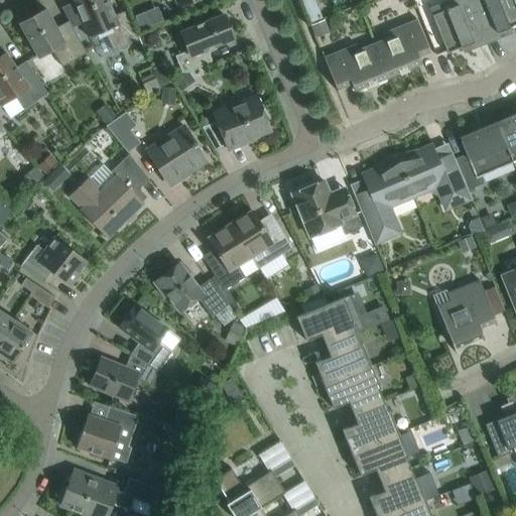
[(72,0),(89,38),(105,31),(113,51),(138,40),(125,11),(114,16),(107,0),(72,0)]
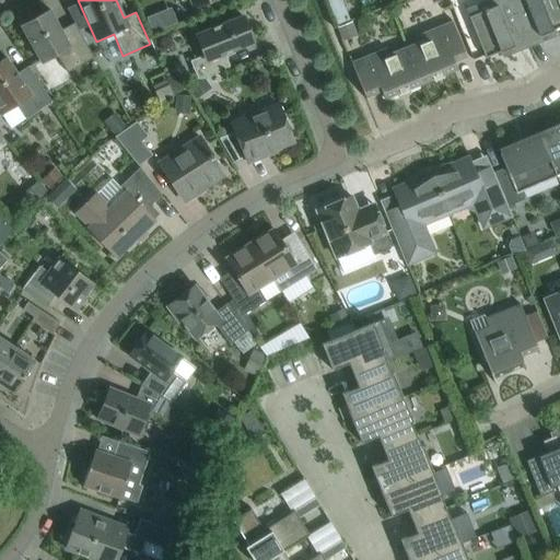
[(528,45),(509,0),(487,0),(490,8),(487,10),(486,8),(482,9),(483,11),(468,16),(485,58),(501,51),(500,49),(506,47),(508,49),(513,47),(514,50),(528,45)]
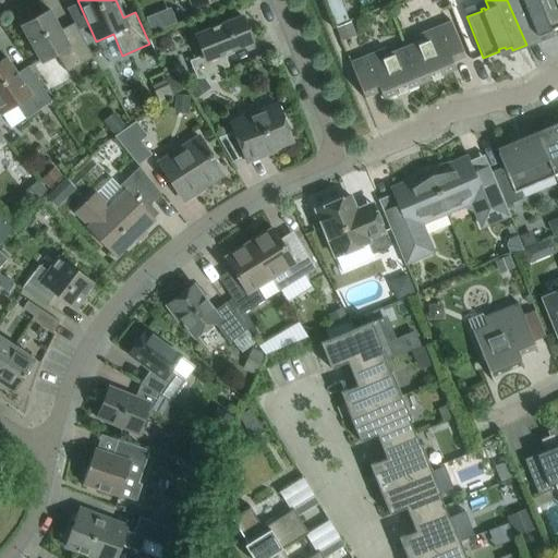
[(507,0),(526,45),(540,39),(538,35),(543,34),(543,32),(548,28),(549,31),(557,27),(557,7),(555,0),(507,0)]
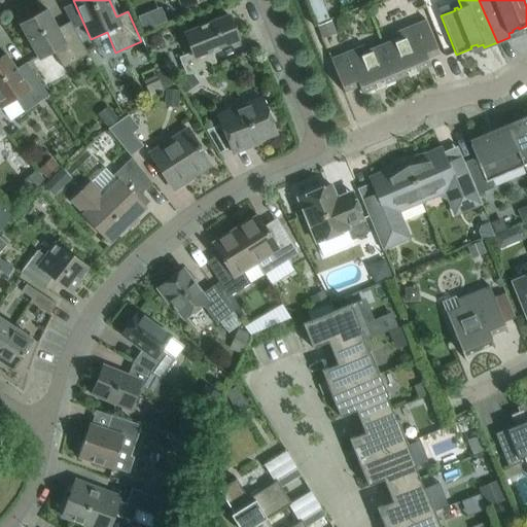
[(63,68),(88,55),(73,27),(61,34),(46,9),(20,24),(38,59),(54,50),(63,68)]
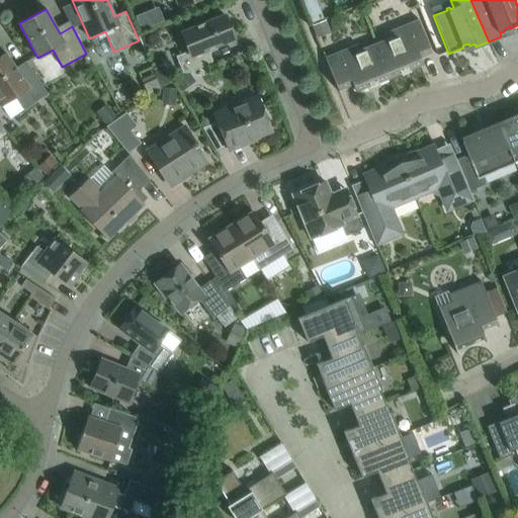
[(224,14),(181,32),(188,51),(175,56),(182,73),(212,61),(207,50),(234,39),(224,14)]
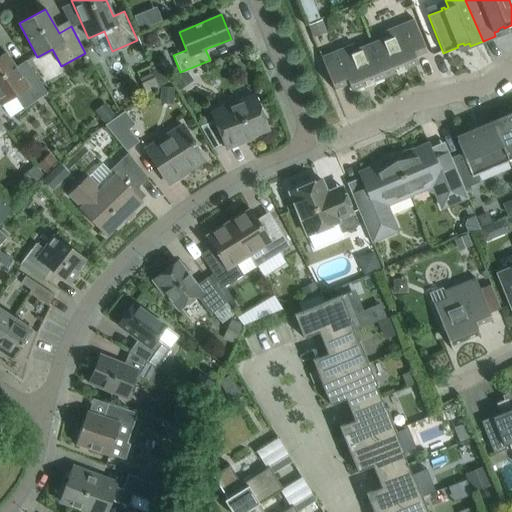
[(387,37),(371,44),(386,80),(385,77),(417,64),(418,67),(419,66),(415,56),(425,52),(426,55),(427,54),(412,18),(411,19),(412,20),(385,32),(387,37)]
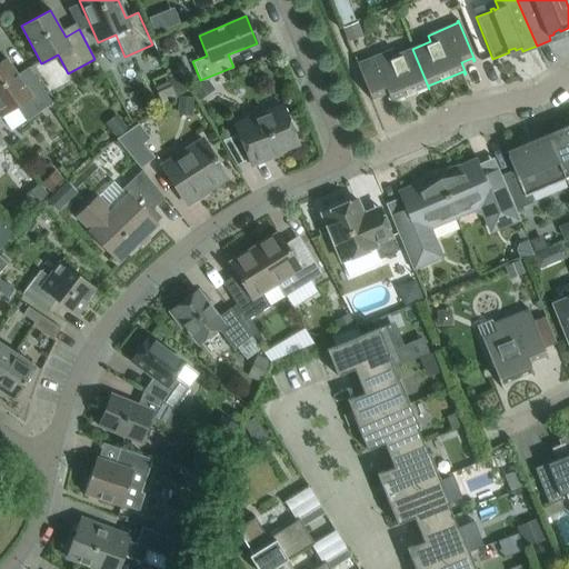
[(429,89),(412,49),(395,56),(391,50),(358,63),(357,62),(356,62),(372,102),(371,99),(387,92),(391,103),(392,103),(391,100),(427,86),(428,89),(429,89)]
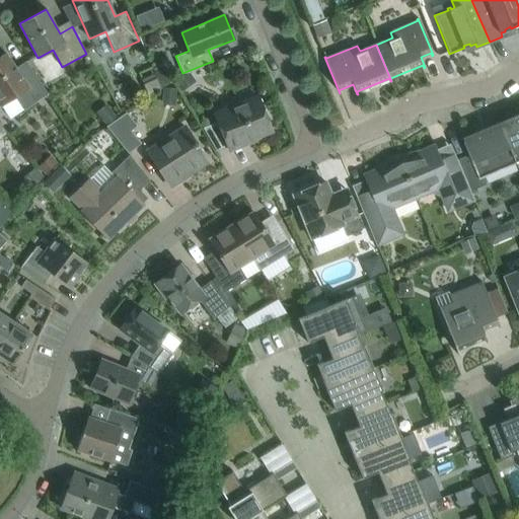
[(0,105),(14,96),(23,110),(48,94),(29,68),(19,74),(5,54),(0,57),(0,105)]
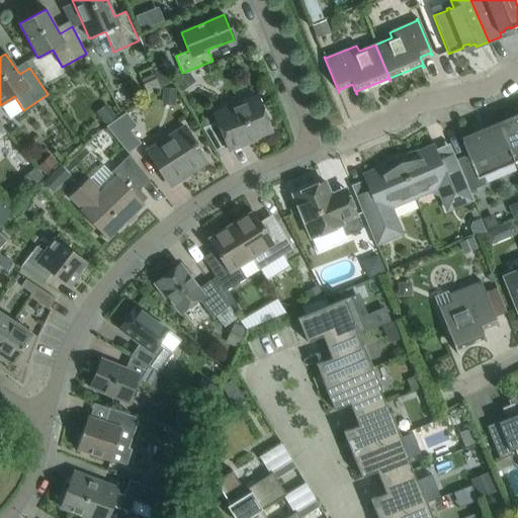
[(160,87),(156,78),(143,84),(148,96),(160,87)]
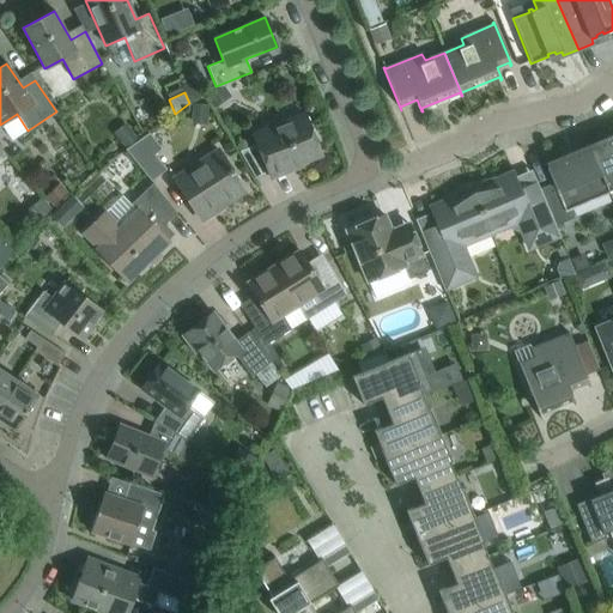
[(253,135),(271,177),(287,170),(287,168),(321,155),(304,115),(253,135)]
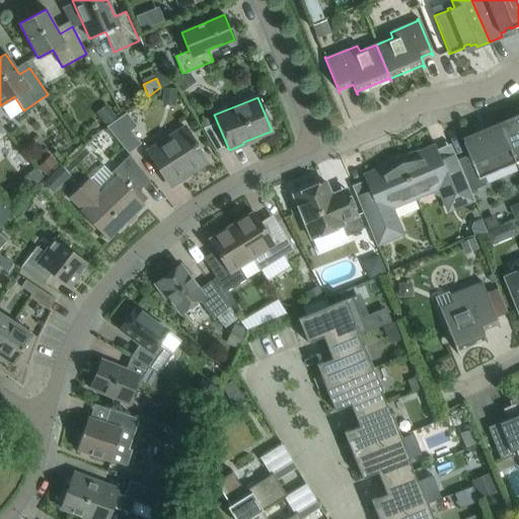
[(137,126),(126,114),(106,127),(129,153),(141,144),(130,131),(137,126)]
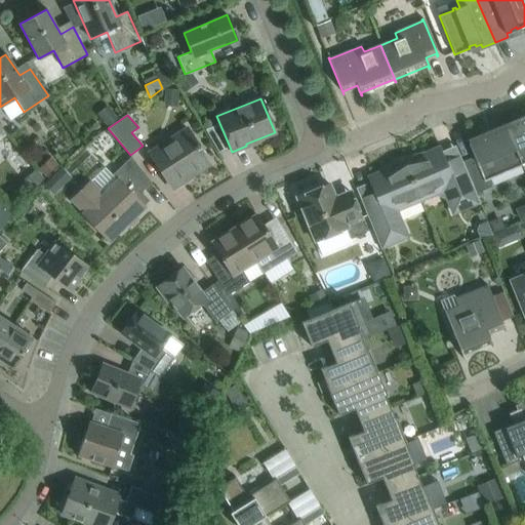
[(524,119),(524,120),(506,127),(505,124),(503,124),(521,166),(524,163),(524,119)]
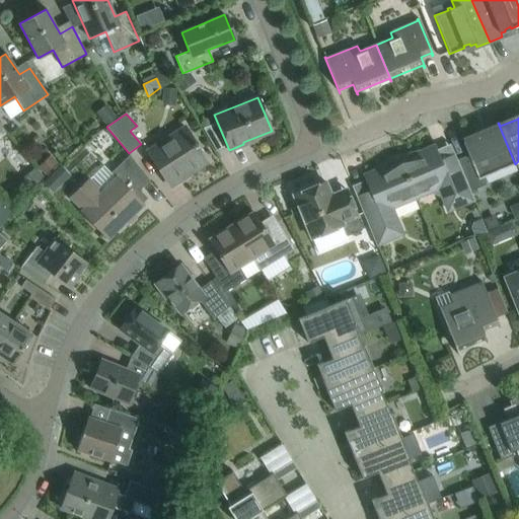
[(515,164),(498,123),(499,127),(462,142),(467,155),(455,160),(457,164),(469,192),(486,184),(483,177),(515,164)]
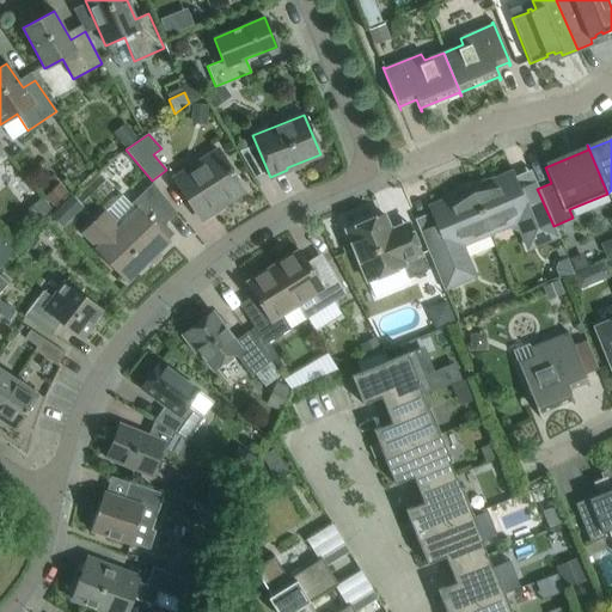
[(218,150),(173,178),(201,220),(202,219),(201,219),(215,209),(213,204),(222,199),(226,203),(243,191),(243,193),(244,191),(218,150)]
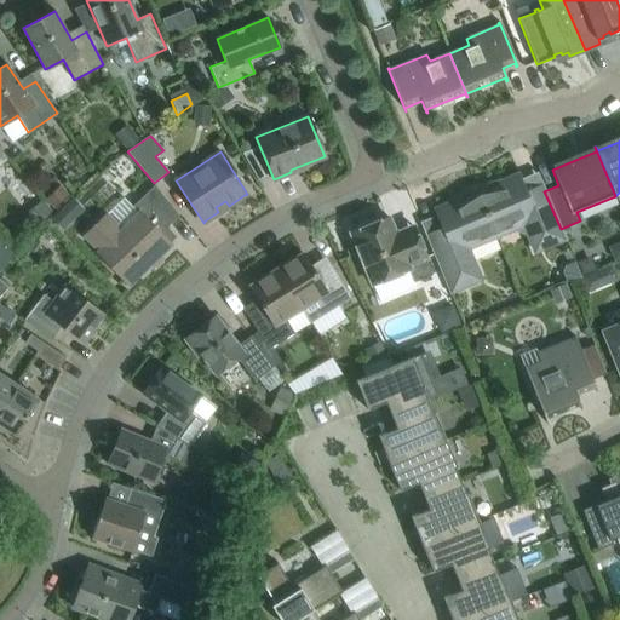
[(530,202),(521,179),(518,176),(501,183),(500,181),(476,187),(475,187),(495,235),(514,228),(515,229),(524,233),(527,233),(532,244),(544,239),(547,246),(564,239),(564,241),(566,240),(561,229),(546,196),(530,202)]
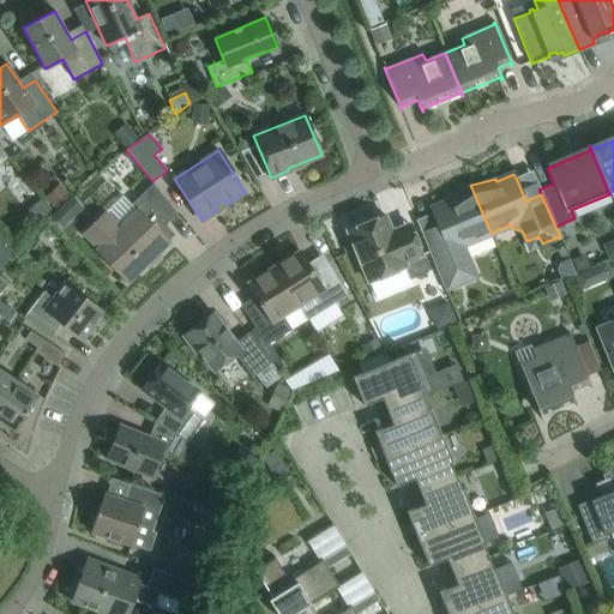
[(158,232),(176,214),(152,184),(131,205),(137,210),(120,227),(106,212),(83,234),(97,248),(96,250),(127,283),(146,264),(149,266),(160,256),(158,253),(169,242),(158,232)]
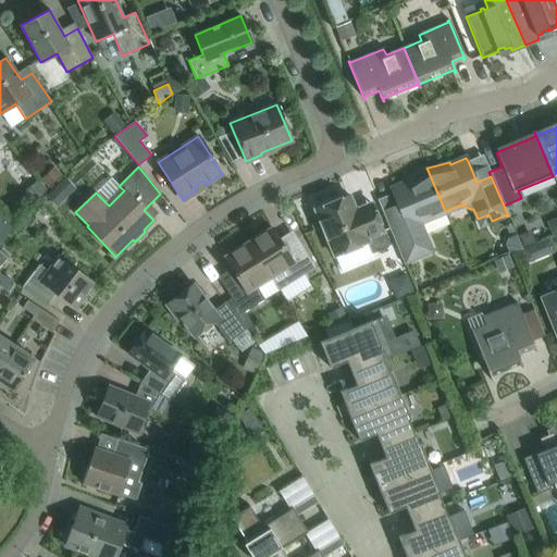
[(445,211),(426,168),(426,169),(407,180),(408,182),(391,189),(396,203),(381,210),(404,264),(405,263),(404,262),(424,254),(428,245),(419,222),(445,211)]
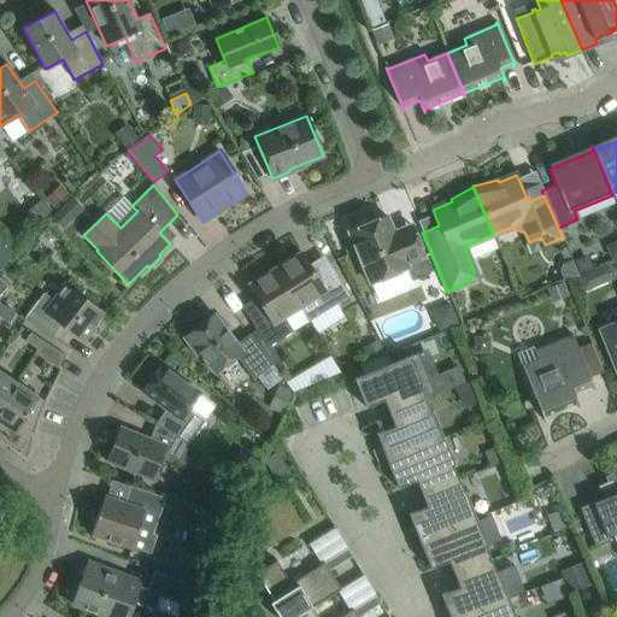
[(398,244),(393,233),(386,216),(348,231),(370,283),(406,268),(412,281),(430,274),(423,257),(424,257),(411,224),(410,225),(415,238),(398,244)]
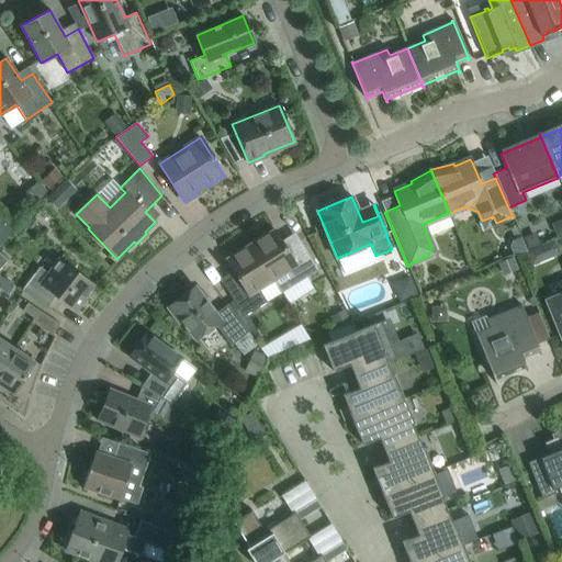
[(273,229),(250,244),(273,281),(281,295),(283,294),(289,304),(314,289),(306,277),(317,270),(300,240),(285,249),(273,229)]
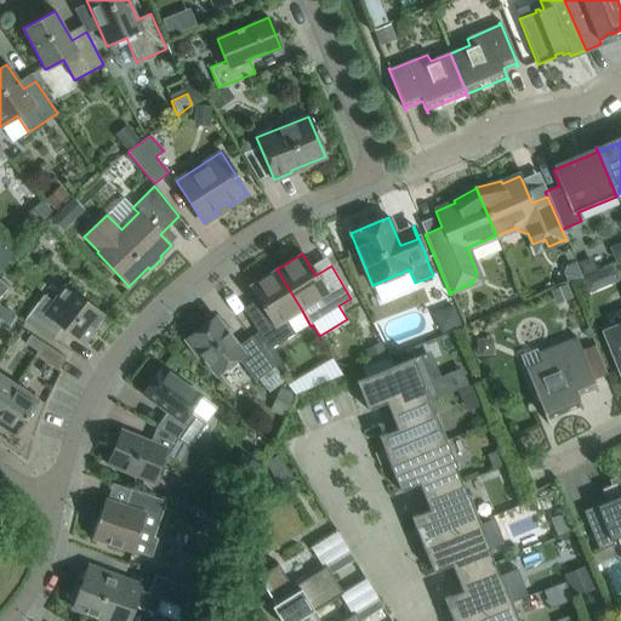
[(302,311),(277,269),(250,286),(263,308),(249,317),(268,349),(295,334),(286,320),(302,311)]
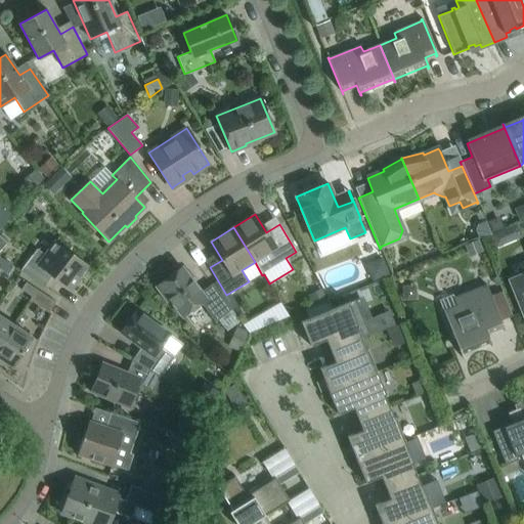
[(88,266),(55,242),(45,255),(37,249),(20,269),(43,287),(52,275),(71,289),(88,266)]
